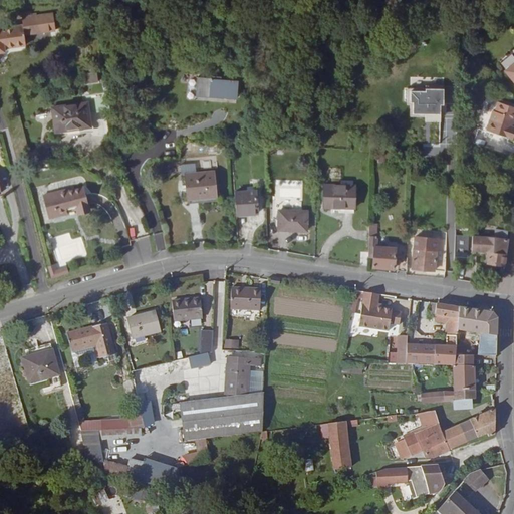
[(0,51),(5,51),(4,47),(26,45),(24,35),(55,30),(53,13),(32,16),(31,11),(22,13),(23,25),(0,28),(0,51)]
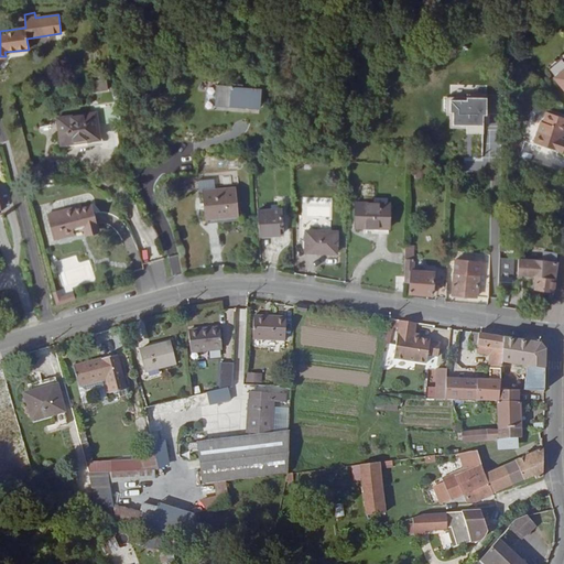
[(563,89),(563,67),(553,77),(563,89)]
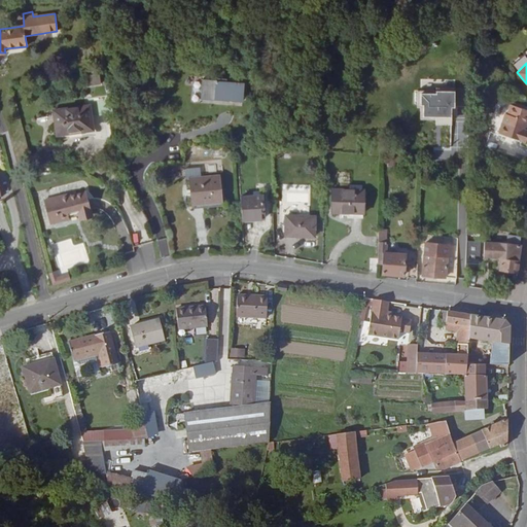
[(89,75),(90,85),(101,84),(100,74),(89,75)]
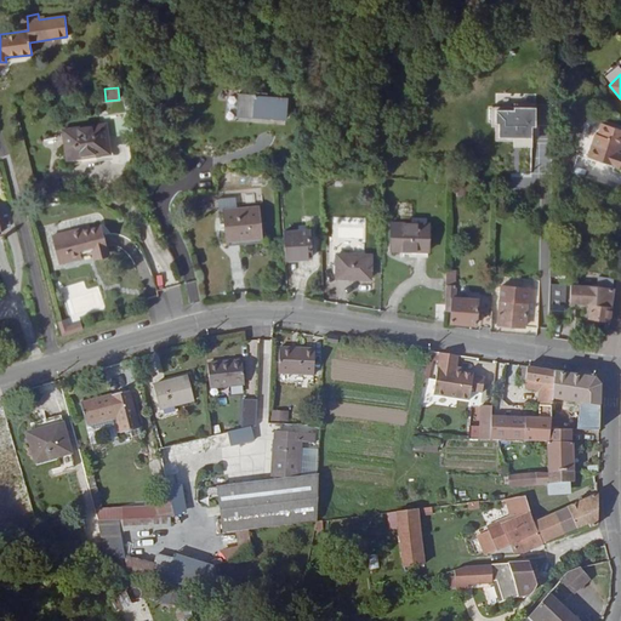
[(284,115),(284,95),(262,95),(262,91),(251,91),(252,95),(233,95),(234,119),(251,118),(251,114),(260,114),(260,115),(284,115)]
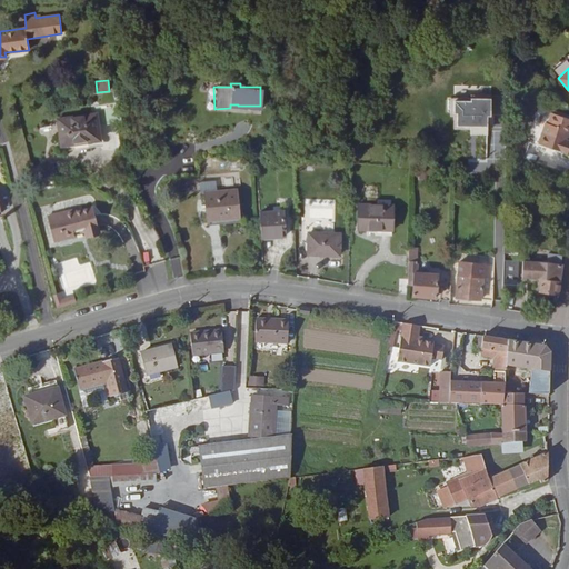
[(491,115),(491,95),(471,95),(471,97),(451,97),(451,112),(455,112),(455,128),(472,128),(488,128),(488,115),(491,115)]
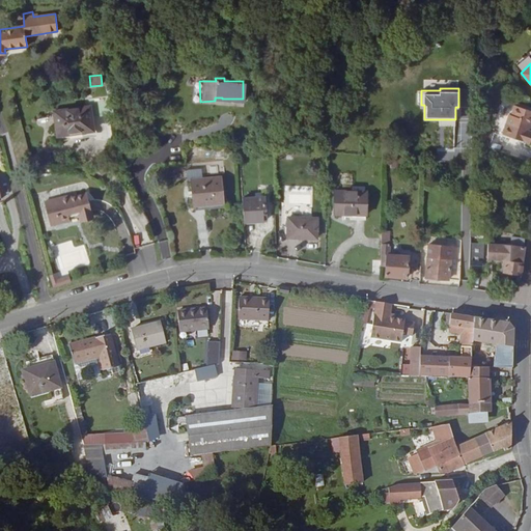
[(112,98),(92,100),(95,116),(110,114),(111,119),(115,118),(112,98)]
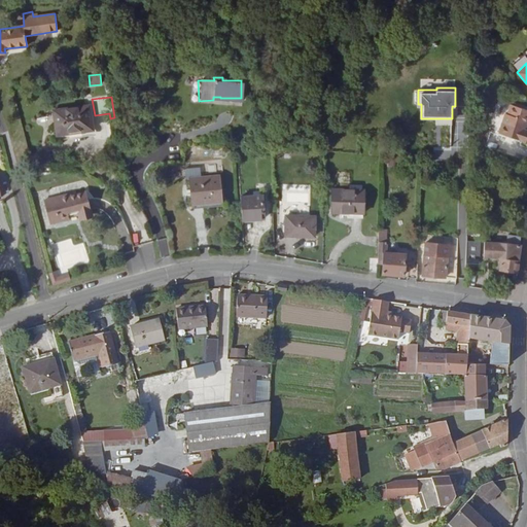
[(524,129),(526,120),(526,118),(526,109),(511,104),(507,114),(505,113),(498,133),(526,142),(526,138),(526,130),(524,129)]
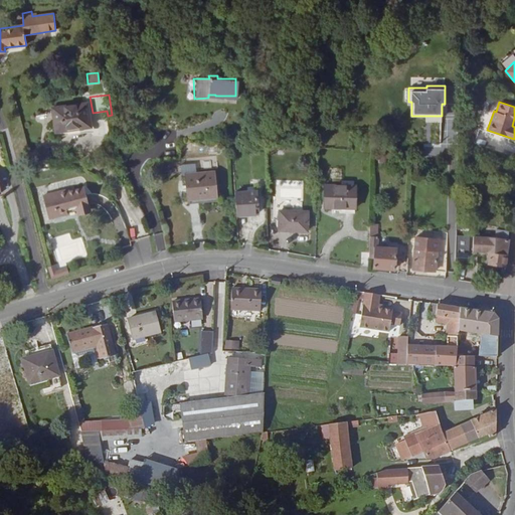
[(88,103),(51,108),(55,132),(92,127),(88,103)]
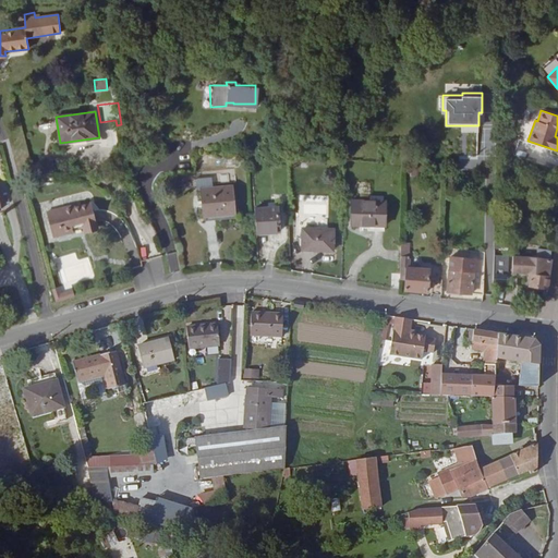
[(234,213),(232,186),(202,190),(204,216),(234,213)]
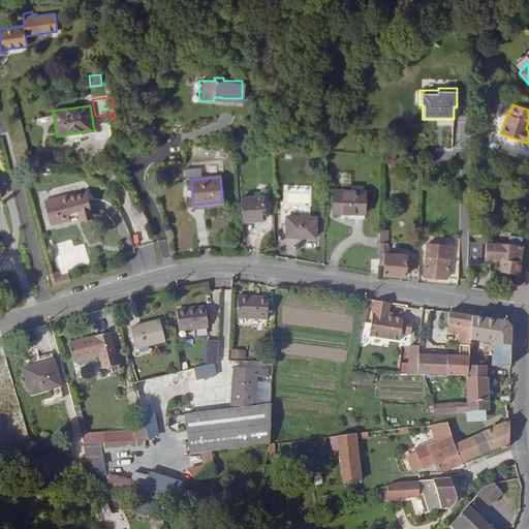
[(365,214),(366,191),(334,190),(333,213),(365,214)]
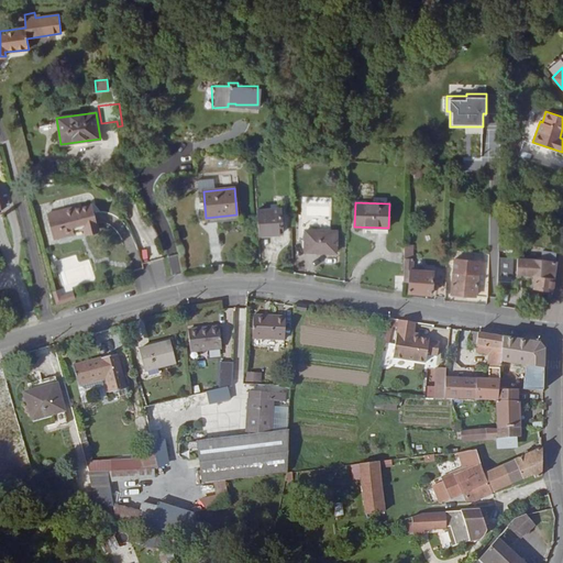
[(98,229),(91,205),(67,211),(66,209),(46,214),(53,239),(64,235),(63,232),(73,229),(84,227),(85,232),(98,229)]
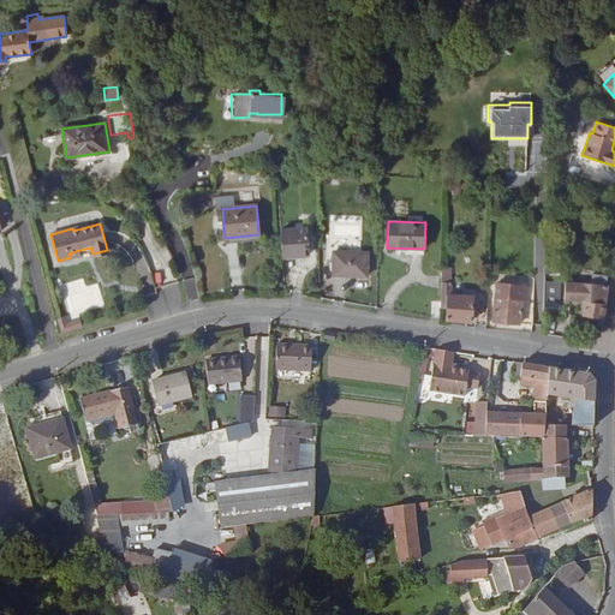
[(309,256),(306,228),(281,230),(282,257),(309,256)]
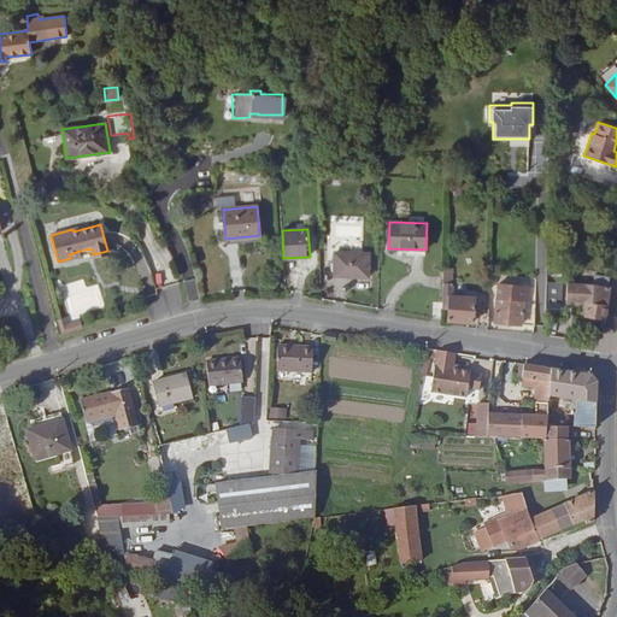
[(369,277),(369,253),(335,252),(334,276),(369,277)]
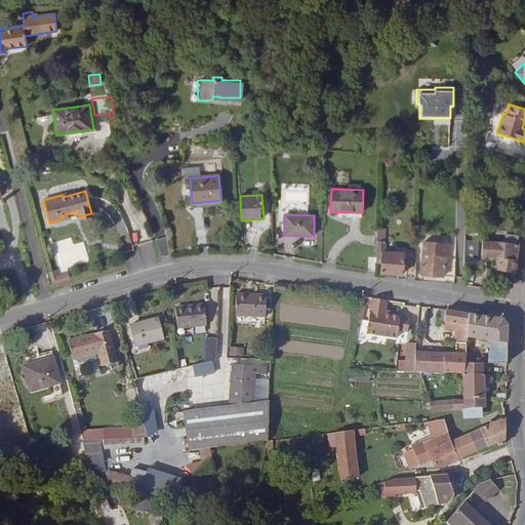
[(86,241),(96,240),(93,219),(84,220),(86,241)]
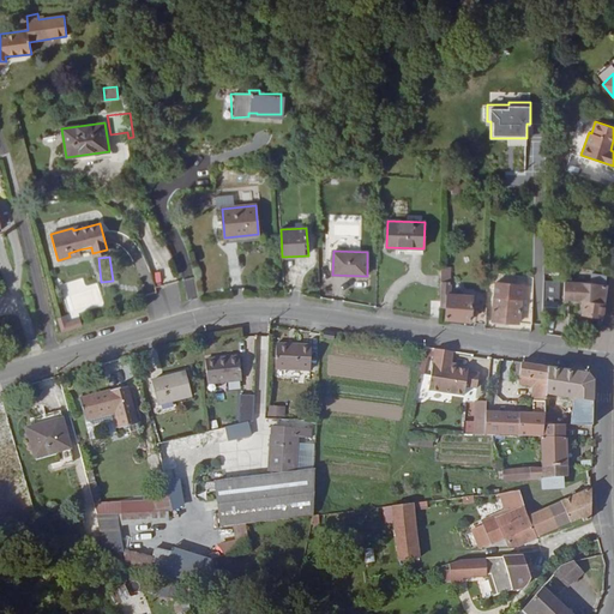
[(450,294),(451,283),(450,283),(450,266),(441,266),(440,307),(446,307),(447,294),(450,294)]
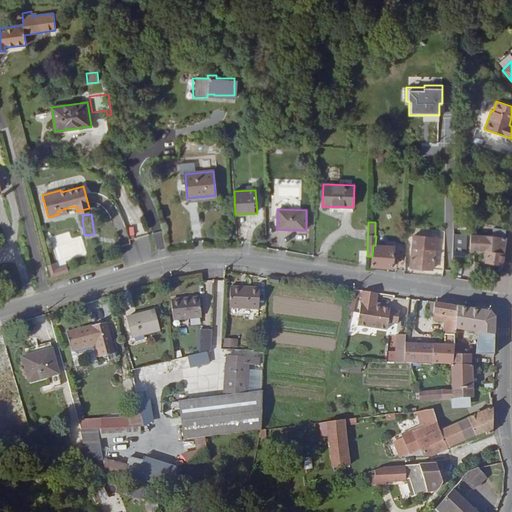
[(503,264),(507,238),(505,238),(506,230),(494,229),(493,236),(481,235),(471,234),(470,250),(485,251),(486,251),(487,251),(485,261),(502,264),(503,264)]
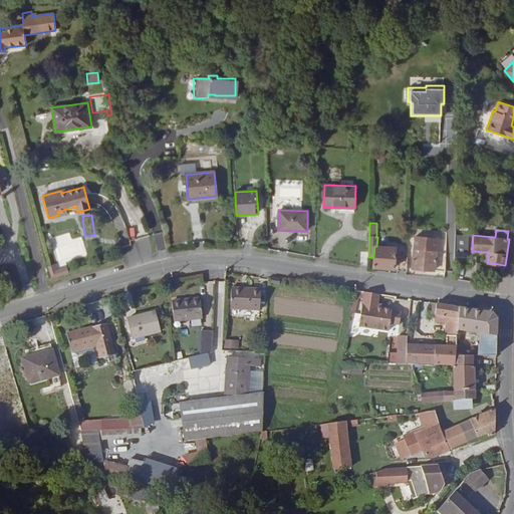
[(445,272),(447,240),(446,240),(415,237),(412,269),(444,271),(445,272)]
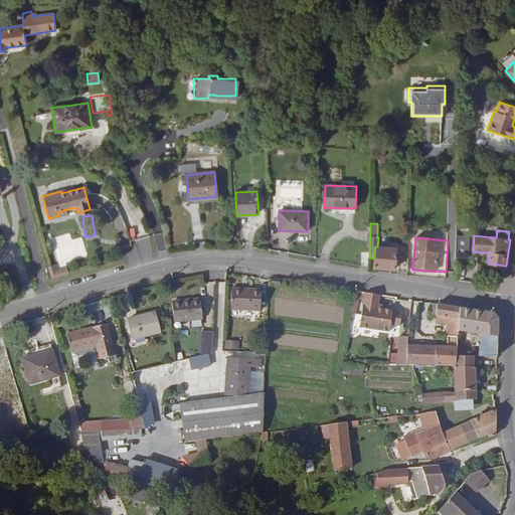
[(394,270),(396,248),(377,246),(375,246),(374,258),(374,268),(394,270)]
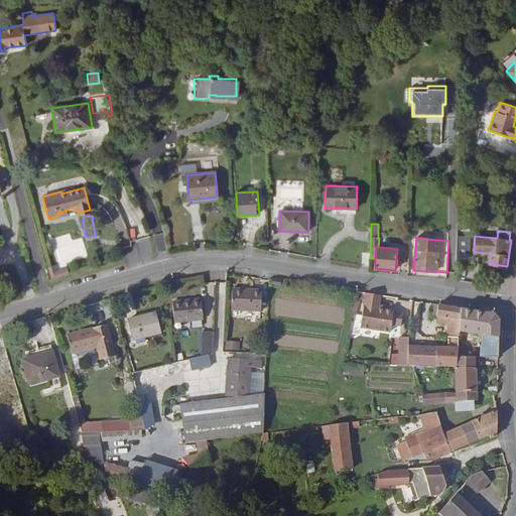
[(406,272),(408,247),(401,247),(399,272),(406,272)]
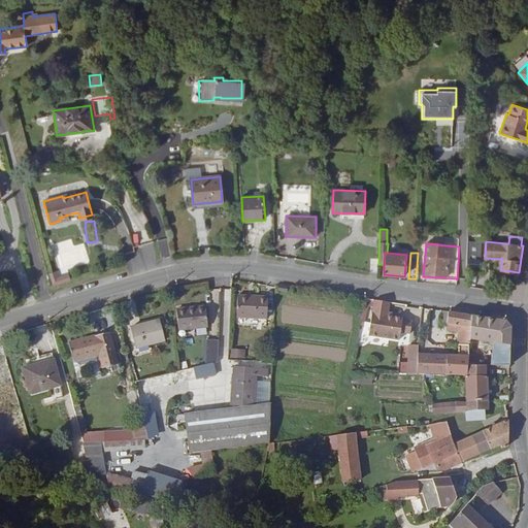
[(56,271),(51,273),(54,285),(71,279),(69,273),(58,277),(56,271)]
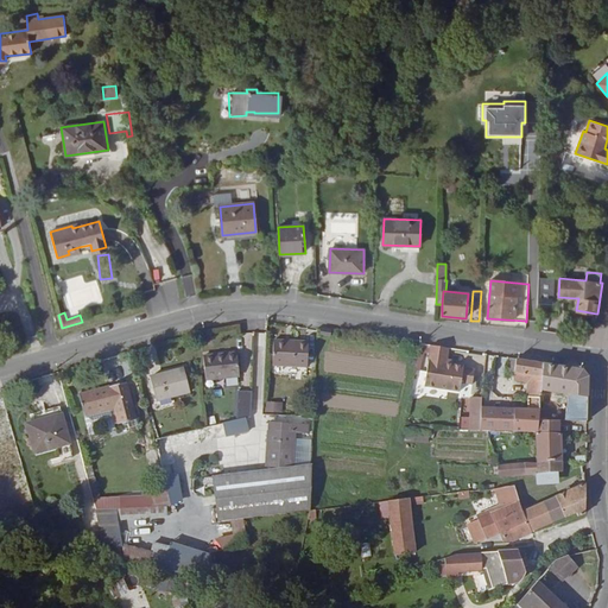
[(309,342),(273,341),(272,366),(308,367),(309,342)]
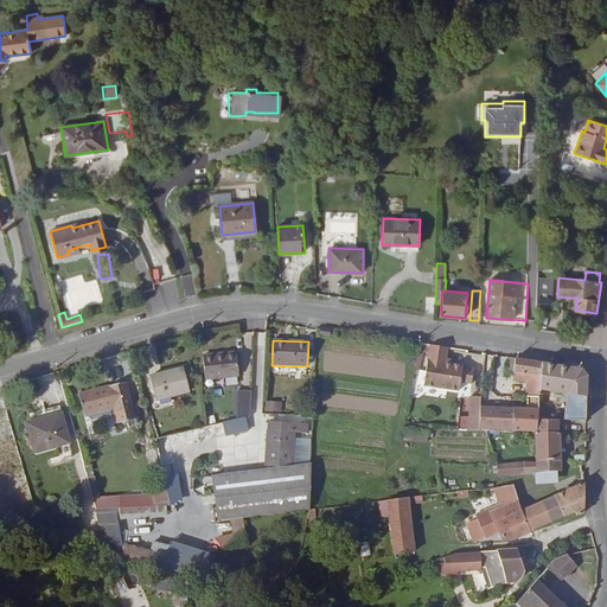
[(439,346),(421,343),(413,383),(448,390),(449,384),(461,387),(464,372),(453,369),(453,366),(435,362),(439,346)]
